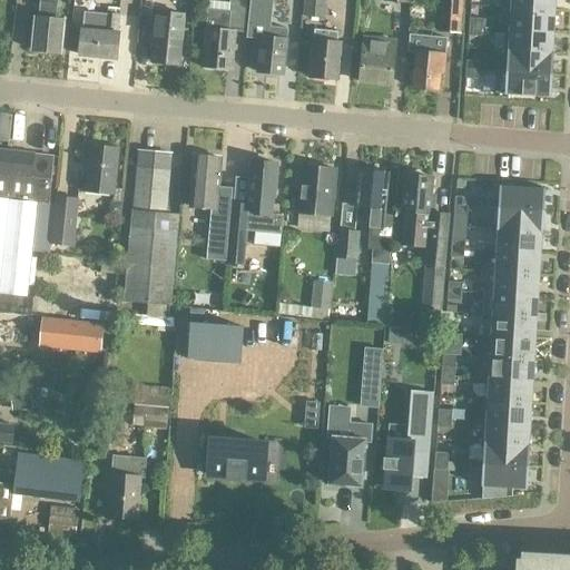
[(40,0),(39,18),(36,18),(33,50),(60,52),(64,20),(56,20),(57,0),(40,0)]
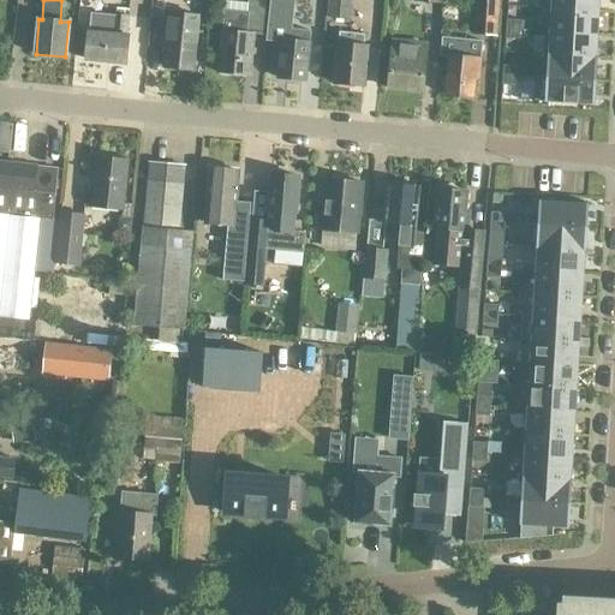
[(248,0),(246,13),(249,15),(246,27),(267,29),(268,16),(267,16),(268,0),(248,0)]
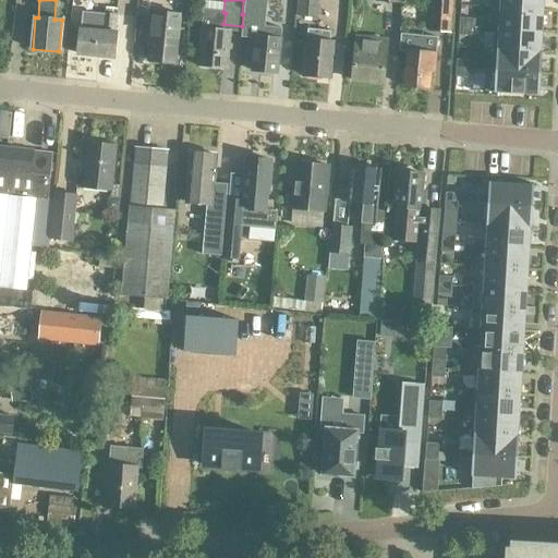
[(244,0),(243,14),(242,26),(241,33),(241,38),(254,40),(252,70),(277,72),(280,38),(281,28),(263,27),(264,15),(265,2),(244,0)]
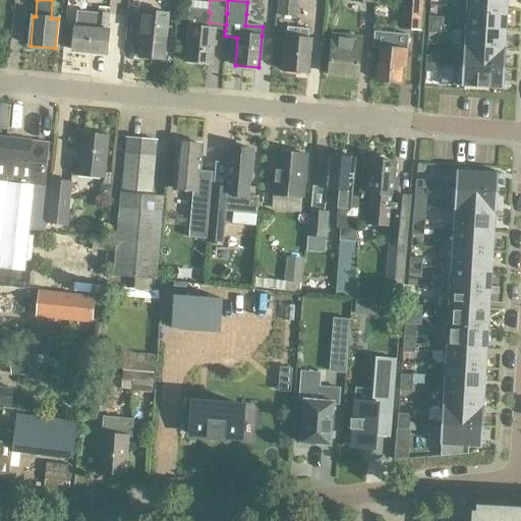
[(297,15),(298,0),(277,0),(277,14),(297,15)]
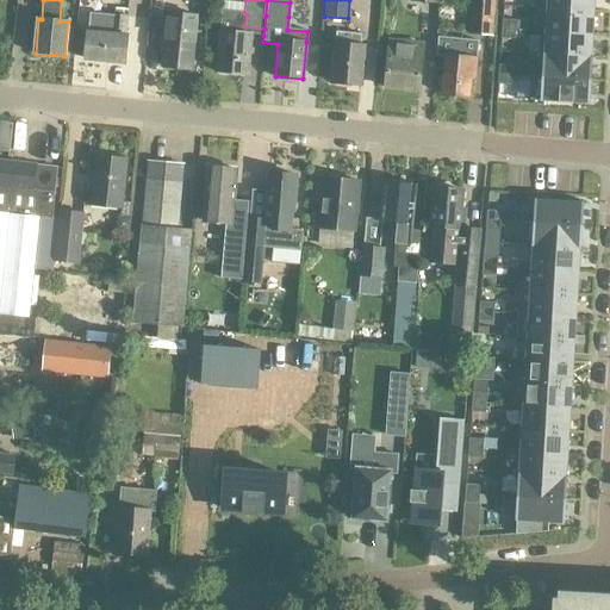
[(471,0),(468,37),(491,39),(493,0),(471,0)]
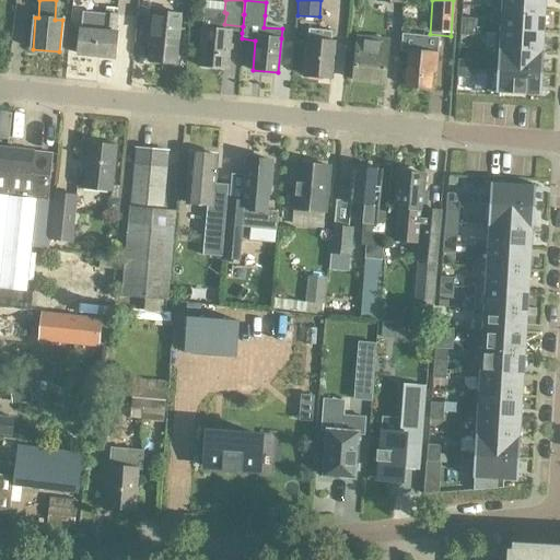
[(545,11),(545,0),(492,0),(492,9),(502,10),(502,9),(545,11)]
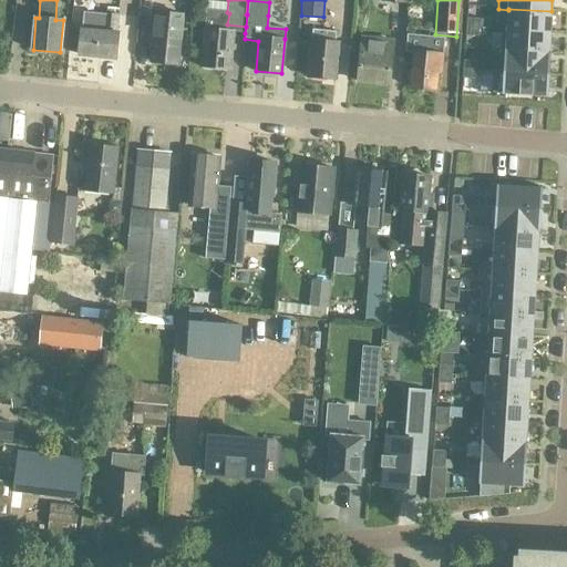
[(507,30),(550,32),(552,11),(508,9),(508,10),(507,30)]
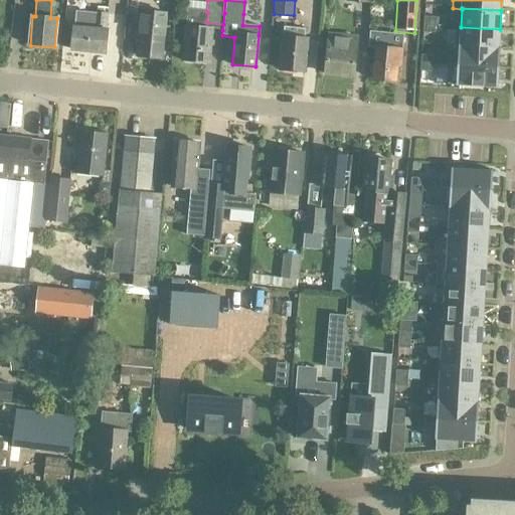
[(186,26),(185,26),(182,60),(209,62),(212,29),(212,28),(206,27),(206,22),(208,12),(206,11),(188,9),(186,26)]
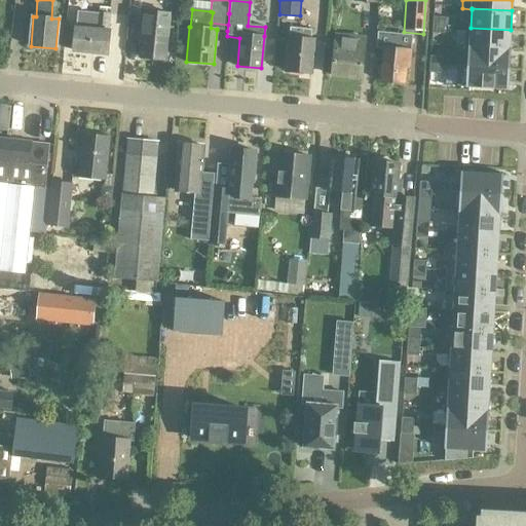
[(143,42),(141,58),(165,60),(170,13),(143,10),(142,24),(140,23),(139,41),(143,42)]
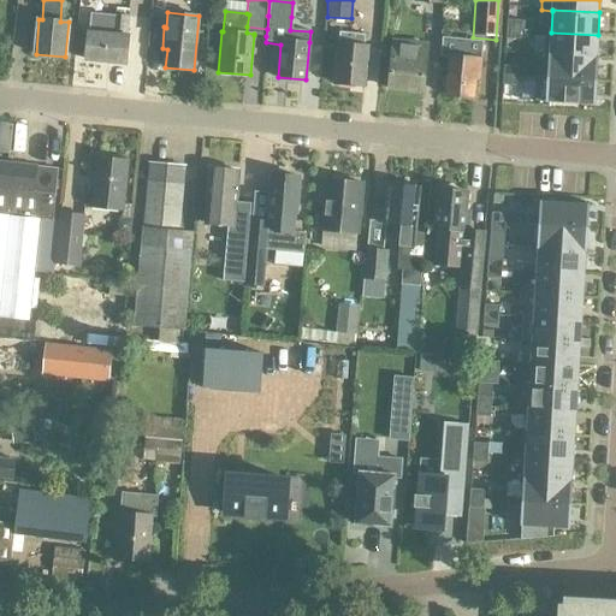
[(87,59),(125,63),(128,36),(126,36),(129,17),(113,16),(112,34),(89,33),(87,59)]
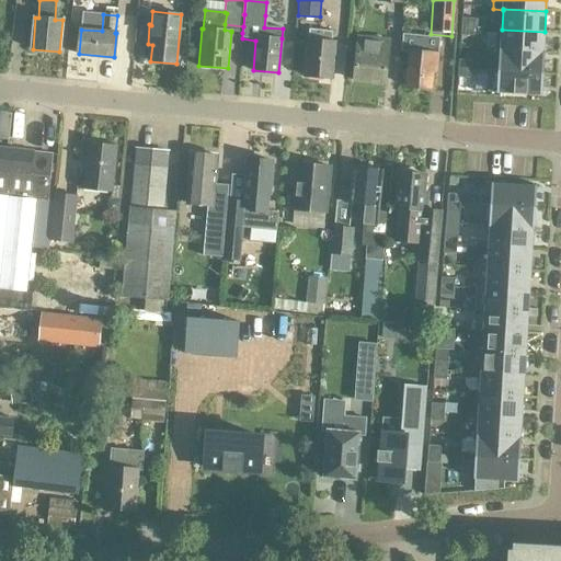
[(461,27),(474,27),(476,19),(462,18),(461,27)]
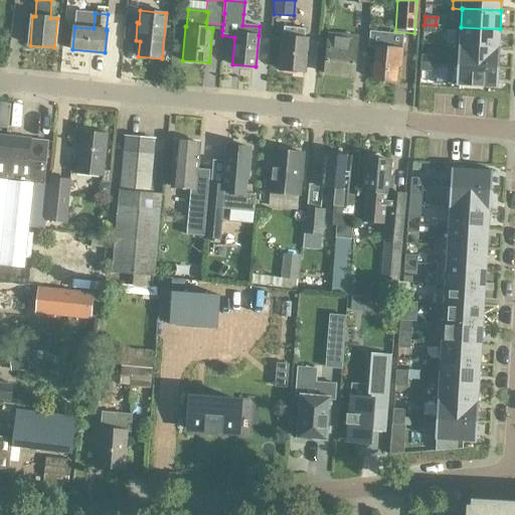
[(436,25),(423,25),(422,33),(436,33),(436,25)]
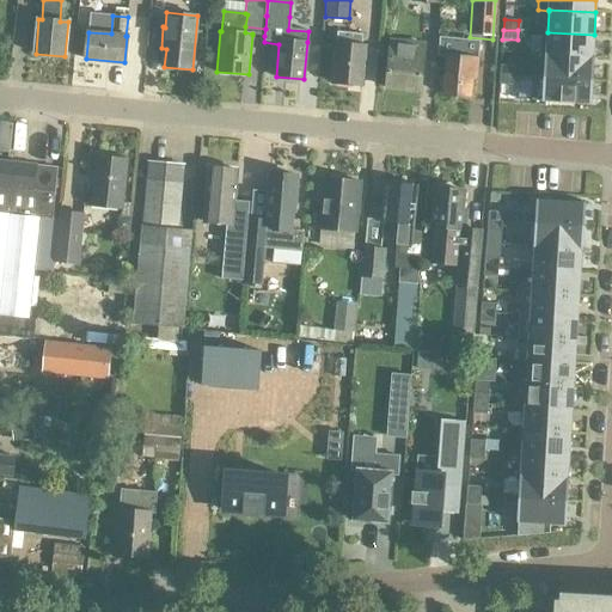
[(362,35),(337,32),(336,43),(332,81),(362,85),(367,47),(361,46),(362,35)]
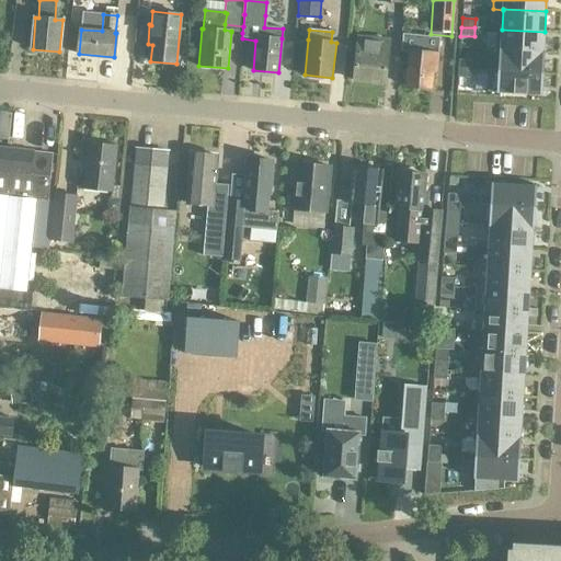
[(502,30),(501,50),(544,53),(545,32),(502,30)]
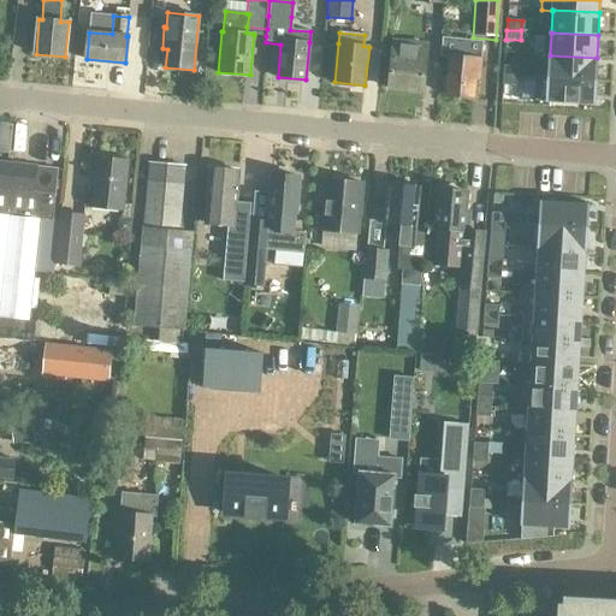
[(426,45),(392,42),(389,88),(422,92),(426,45)]
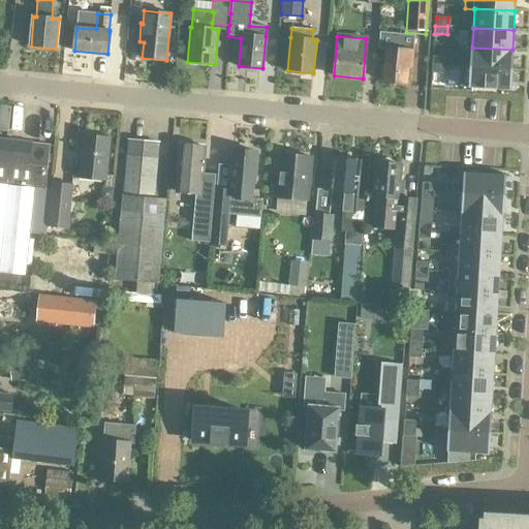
[(382,81),(408,83),(409,67),(412,67),(413,51),(411,51),(412,39),(392,38),(391,48),(384,48),(382,81)]
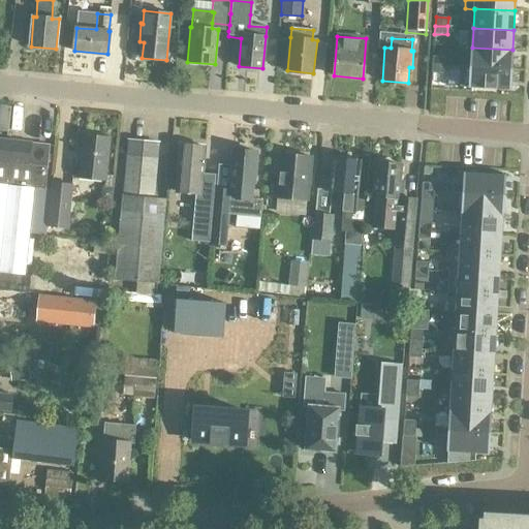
[(471,67),(511,69),(512,50),(472,48),(471,66),(471,67)]
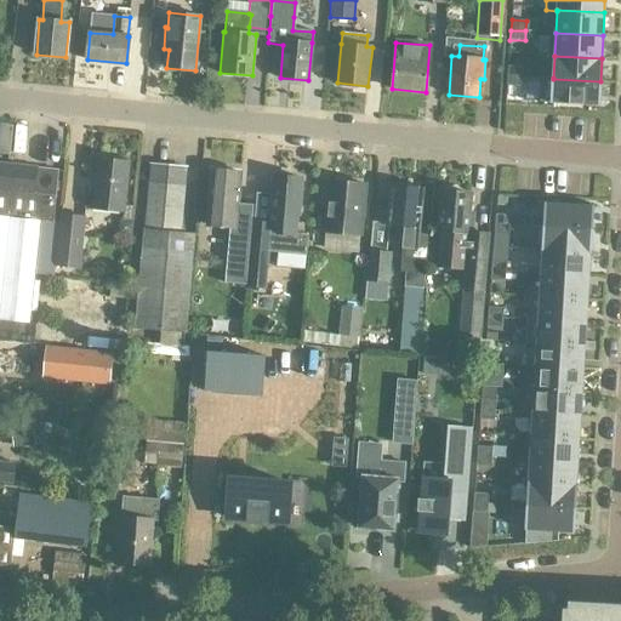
[(508,67),(508,77),(523,78),(523,68),(508,67)]
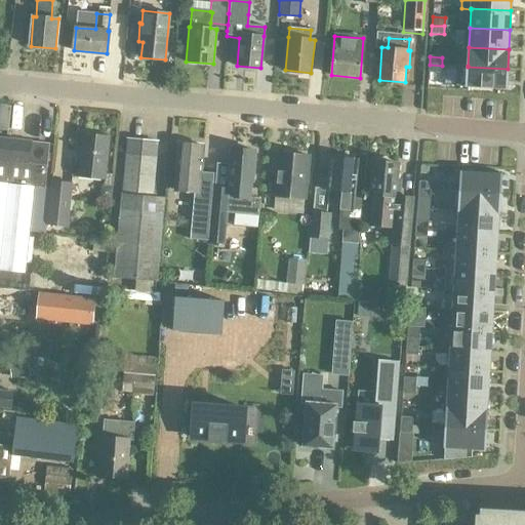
[(441,74),(442,66),(430,65),(429,73),(441,74)]
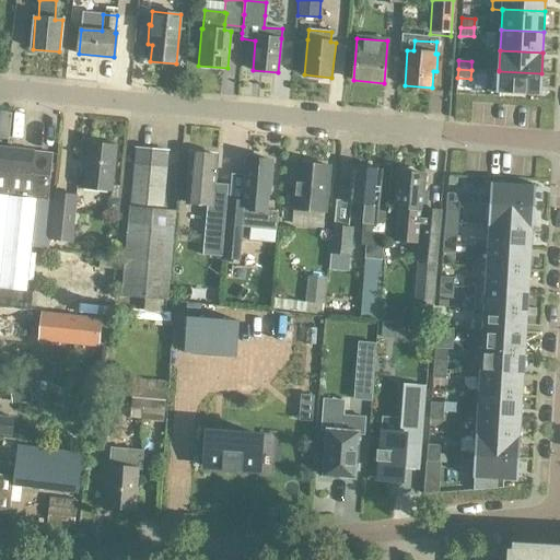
[(540,96),(541,73),(499,71),(499,70),(488,70),(487,93),(540,96)]
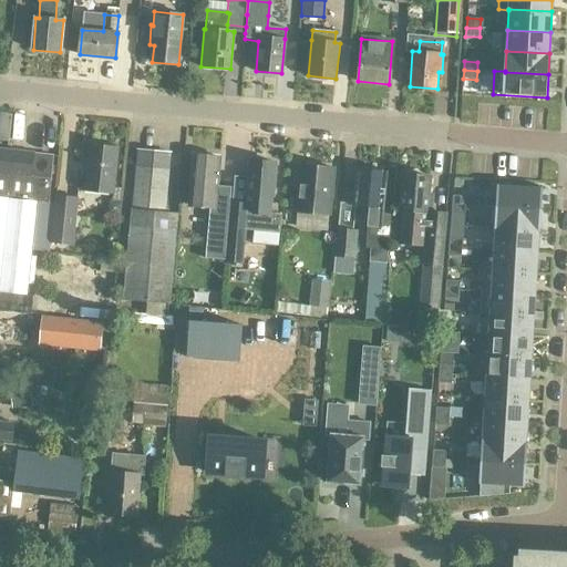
[(89,144),(83,191),(112,193),(117,147),(89,144)]
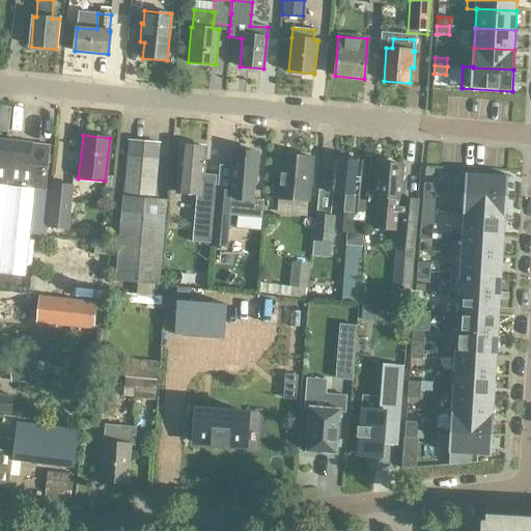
[(0,273),(26,276),(30,234),(46,235),(51,190),(45,190),(49,146),(0,140),(0,273)]
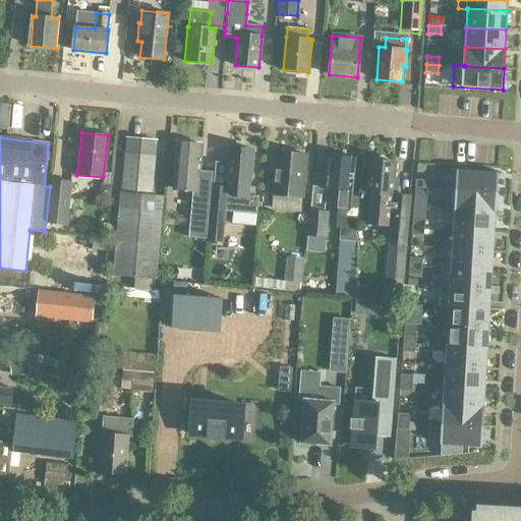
[(125,137),(120,197),(119,209),(113,275),(155,279),(161,213),(163,197),(152,196),(157,140),(125,137)]
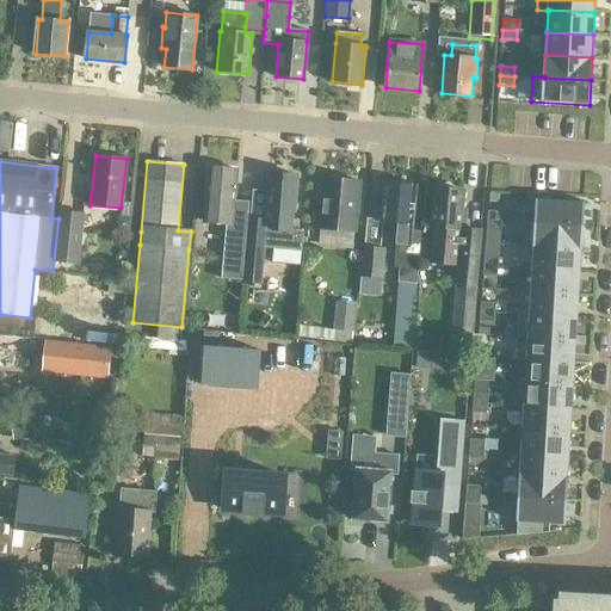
[(208,173),(204,222),(233,224),(238,170),(208,167),(208,173)]
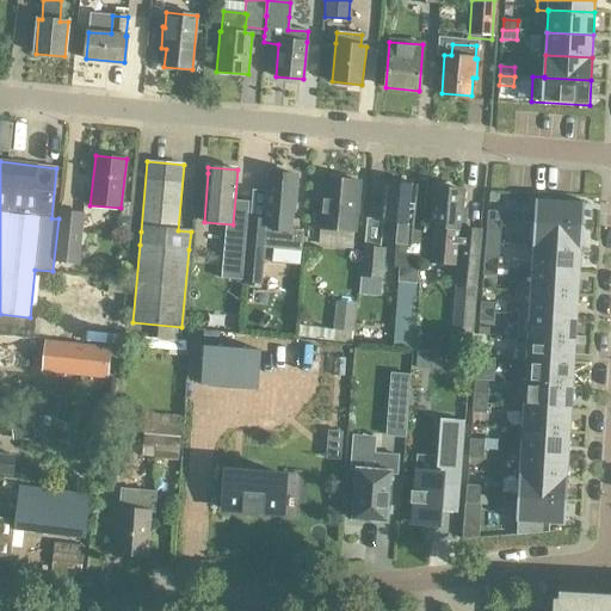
[(271,247),(302,250),(303,232),(289,230),(291,210),(292,211),(296,174),(270,172),(266,209),(275,209),(271,247)]
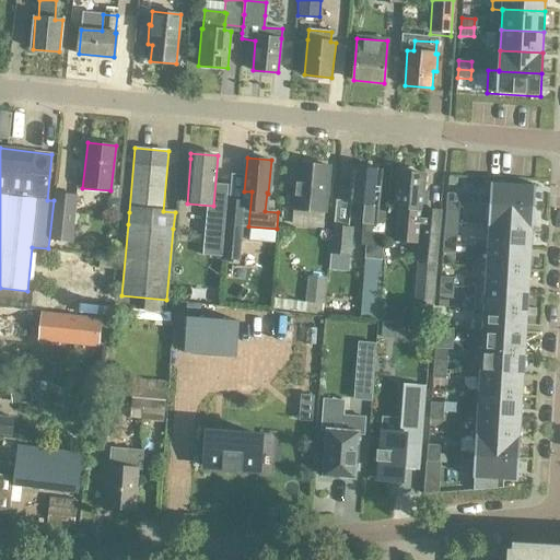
[(324,229),(325,211),(328,165),(313,164),(313,163),(301,162),(301,163),(298,163),(295,181),(294,179),(293,197),(294,197),(293,209),(292,226),(324,229)]
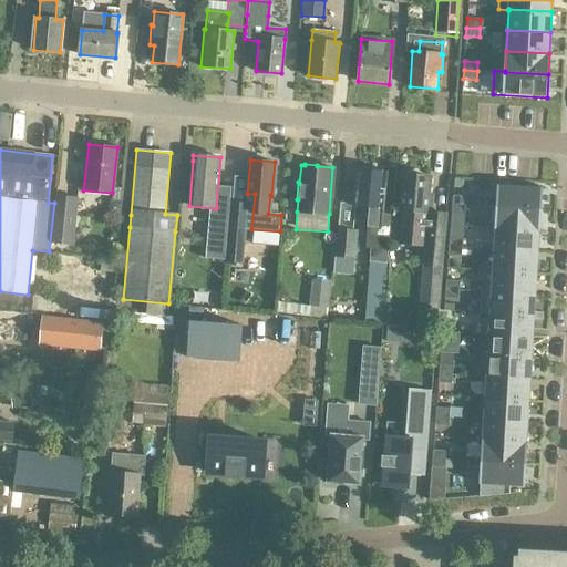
[(385,173),(372,172),(369,168),(362,167),(359,171),(357,169),(353,205),(370,207),(368,225),(369,225),(380,226),(381,209),(381,208),(382,208),(385,173)]
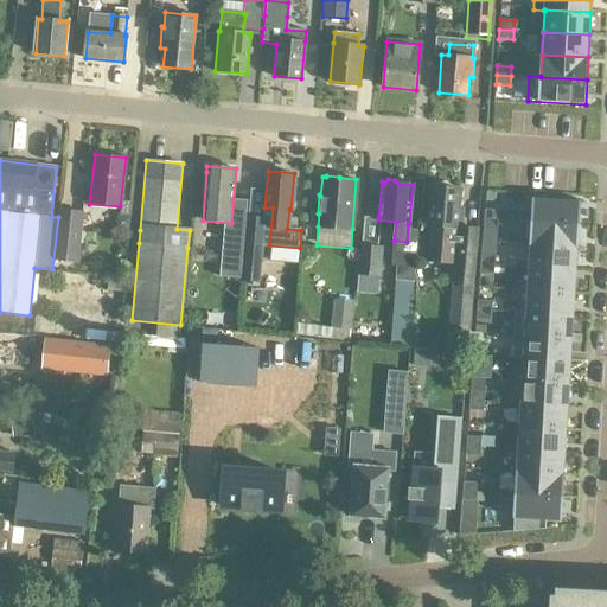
[(439,185),(435,187),(432,187),(428,224),(432,225),(428,260),(455,262),(454,283),(458,283),(471,285),(475,238),(477,228),(460,225),(462,208),(459,208),(460,190),(447,189),(443,185),(439,185)]
